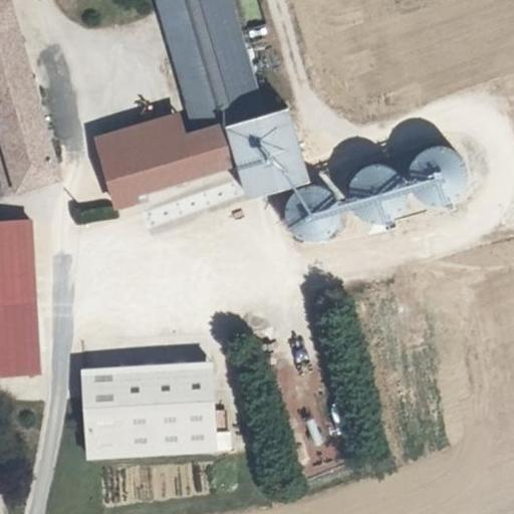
[(0,182),(20,178),(53,169),(12,0),(0,0),(0,136),(4,154),(0,154),(0,182)]
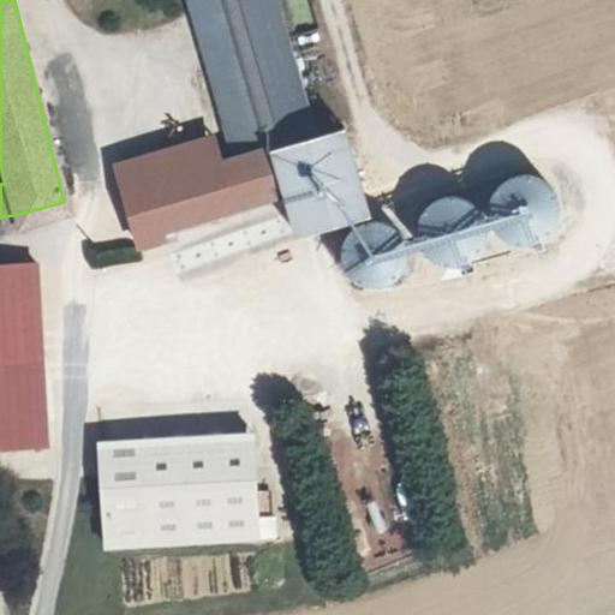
[(270,0),(186,0),(232,157),(216,162),(119,189),(133,243),(166,233),(165,225),(279,192),(291,236),(364,215),(340,127),(309,136),(270,0)]
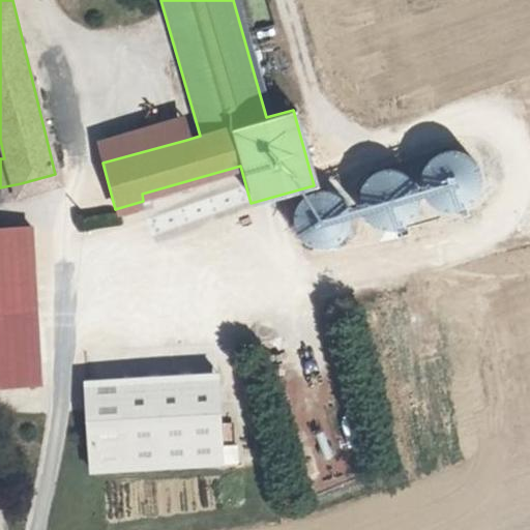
[(186,140),(180,119),(96,143),(102,163),(186,140)]
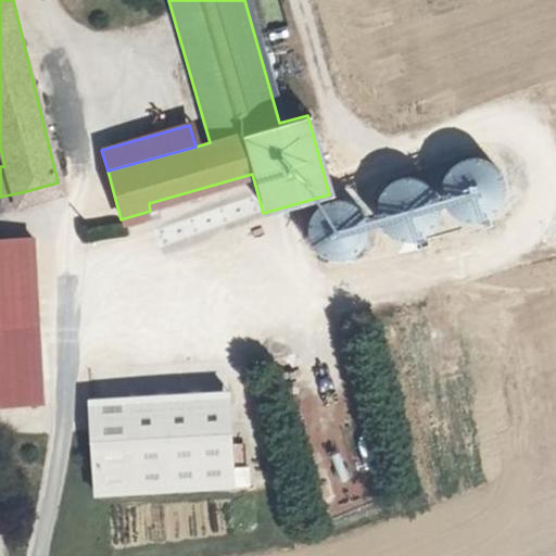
[(370,187),(388,247),(506,212),(489,152),(370,187)]
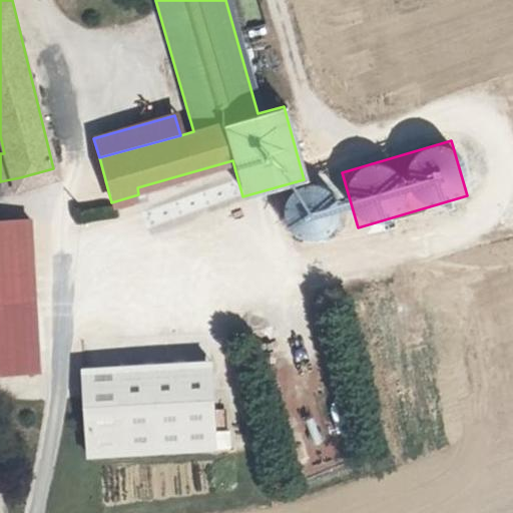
[(274,200),(285,220),(327,196),(316,176),(274,200)]
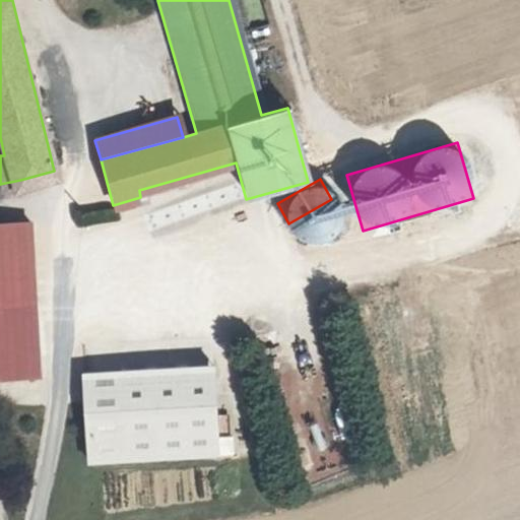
[(0,370),(19,370),(18,218),(0,218),(0,370)]
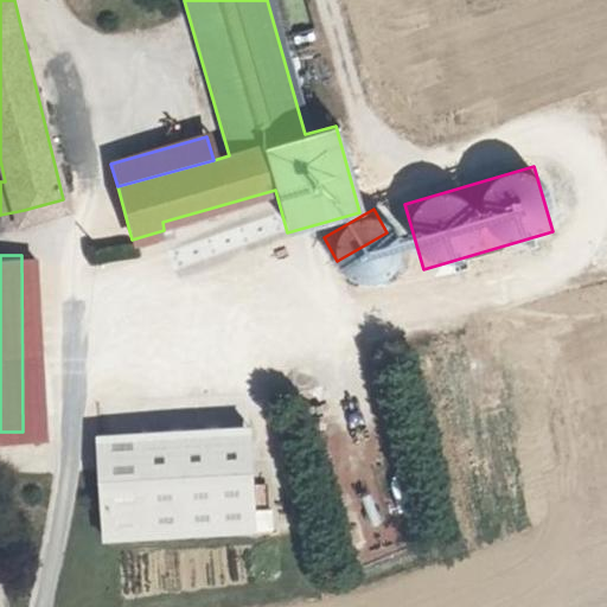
[(249,427),(93,433),(97,541),(274,534),(273,509),(253,509),(249,427)]
